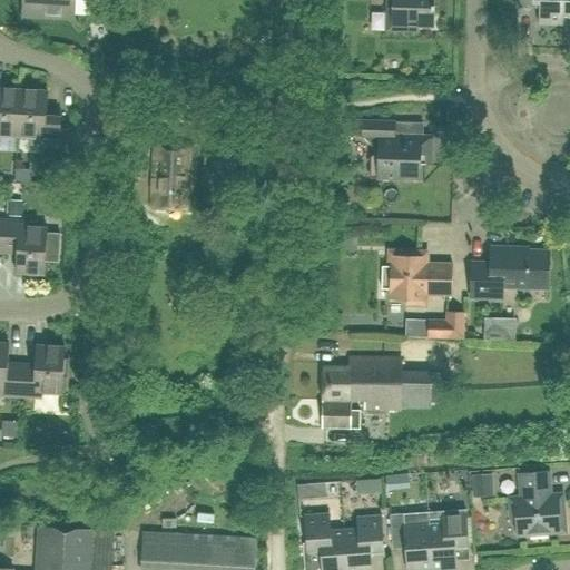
[(22,0),(22,13),(74,17),(74,0),(22,0)]
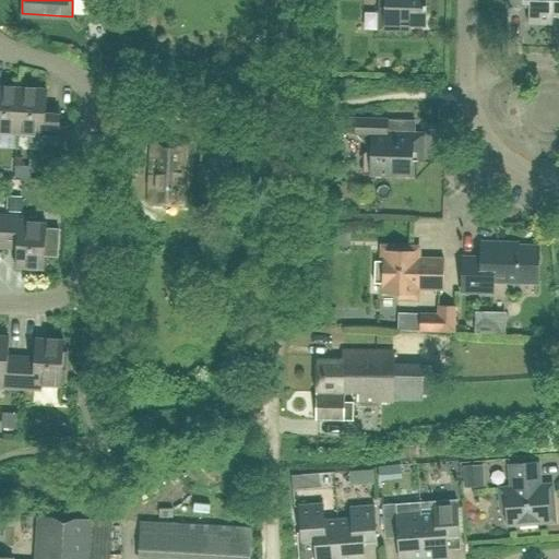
[(426,27),(426,0),(379,0),(379,32),(411,32),(411,26),(426,27)]
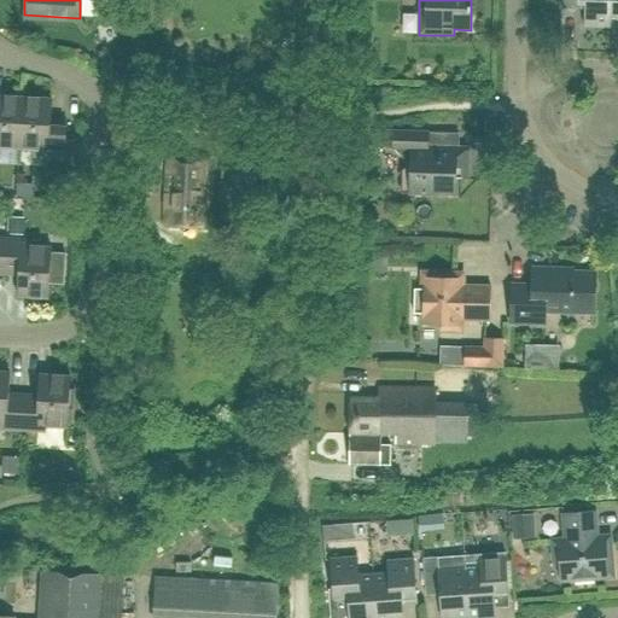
[(563,0),(563,9),(584,9),(584,27),(607,28),(607,0),(563,0)]
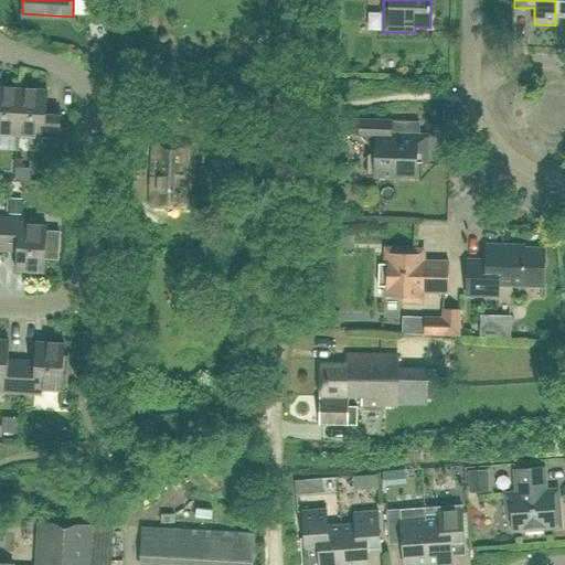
[(564,0),(555,0),(555,25),(564,25),(564,0)]
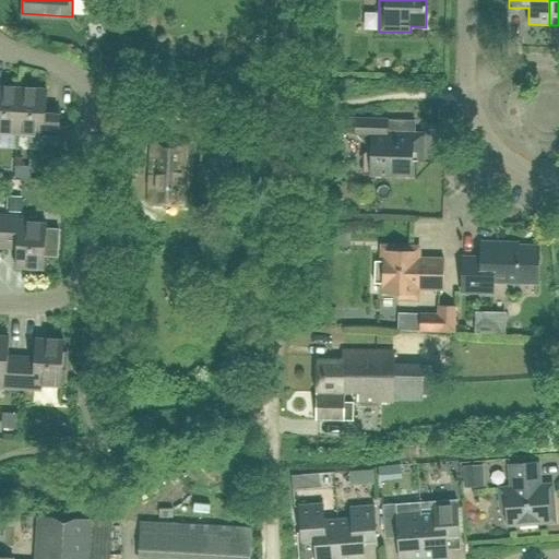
[(0,133),(18,134),(20,88),(0,87),(0,133)]
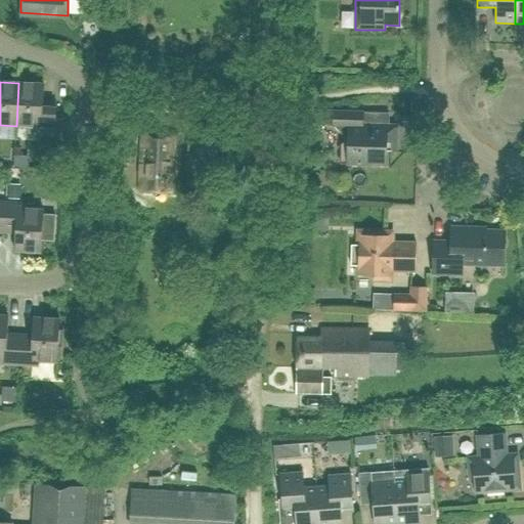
[(18,83),(16,126),(40,127),(40,132),(54,133),(56,103),(43,102),(44,85),(18,83)]
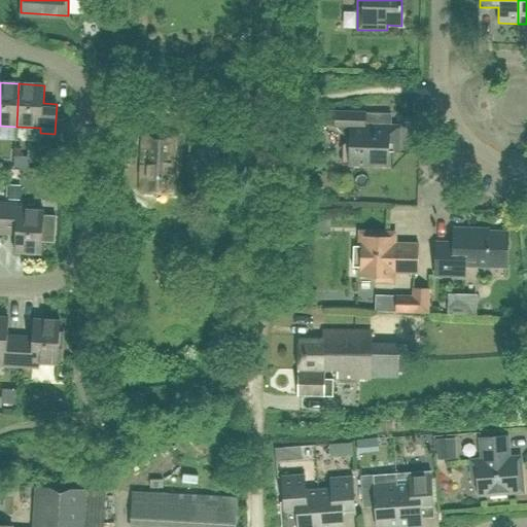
[(335,127),(348,140),(343,145),(342,165),(388,166),(388,143),(398,143),(398,127),(364,126),(364,113),(335,112),(335,127)]
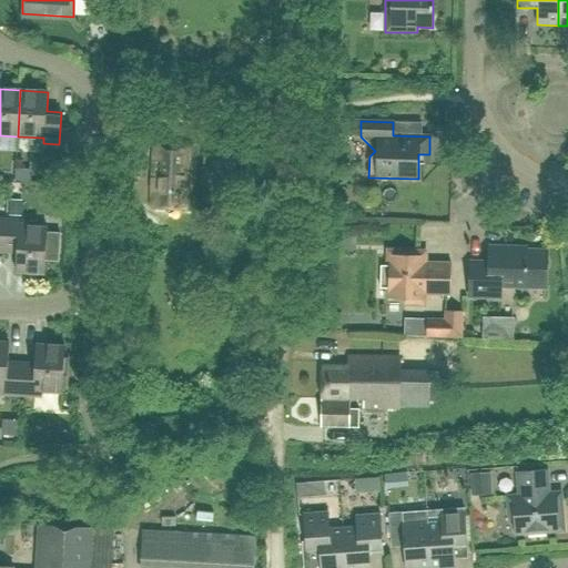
[(190,175),(191,143),(153,142),(150,206),(186,209),(188,186),(185,186),(185,175),(190,175)]
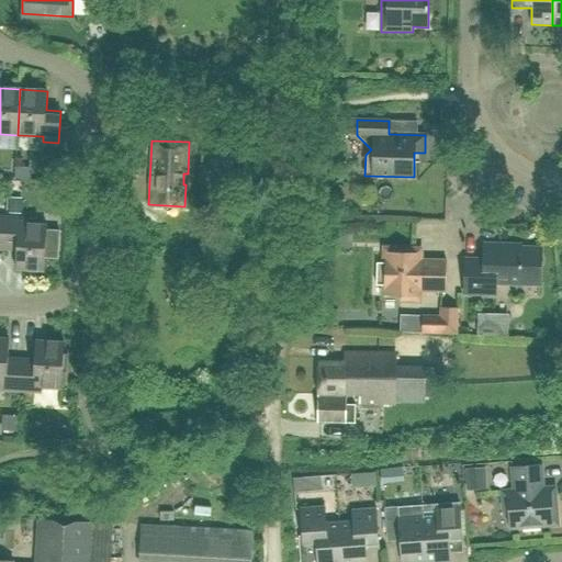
[(9,179),(8,199),(22,200),(23,180),(9,179)]
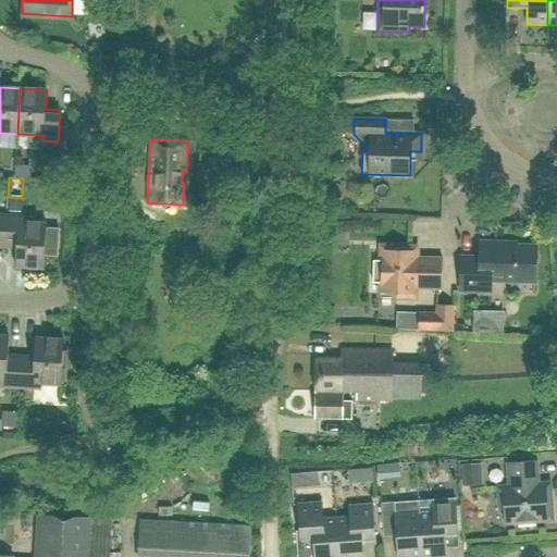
[(5,215),(3,247),(16,248),(15,267),(44,269),(45,256),(58,256),(59,230),(46,229),(46,223),(20,222),(20,217),(5,215)]
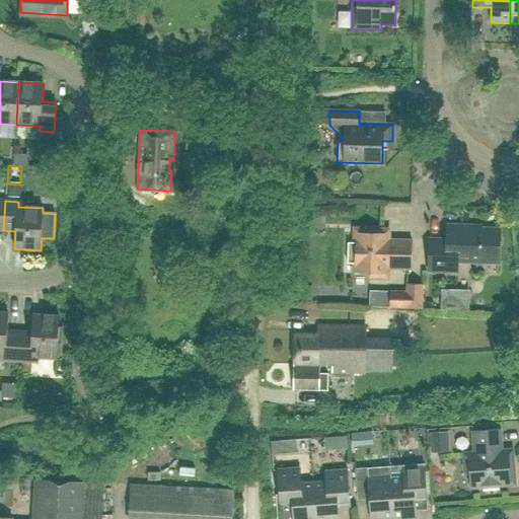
[(498,264),(500,229),(472,228),(472,226),(447,225),(447,239),(430,239),(429,272),(456,273),(457,263),(498,264)]
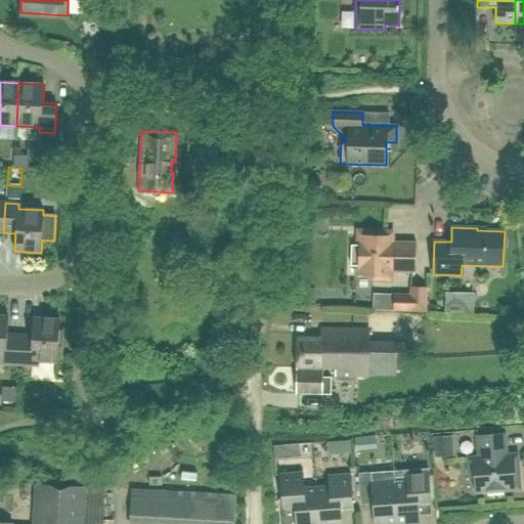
[(374,276),(374,280),(391,281),(391,271),(416,272),(416,243),(386,242),(386,232),(358,231),(357,247),(351,247),(351,264),(357,264),(356,276),(374,276)]
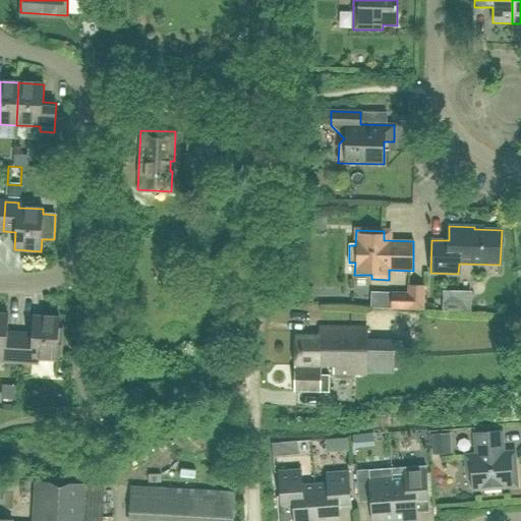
[(391,308),(391,309),(424,309),(425,285),(407,284),(407,292),(391,292),(391,308)]
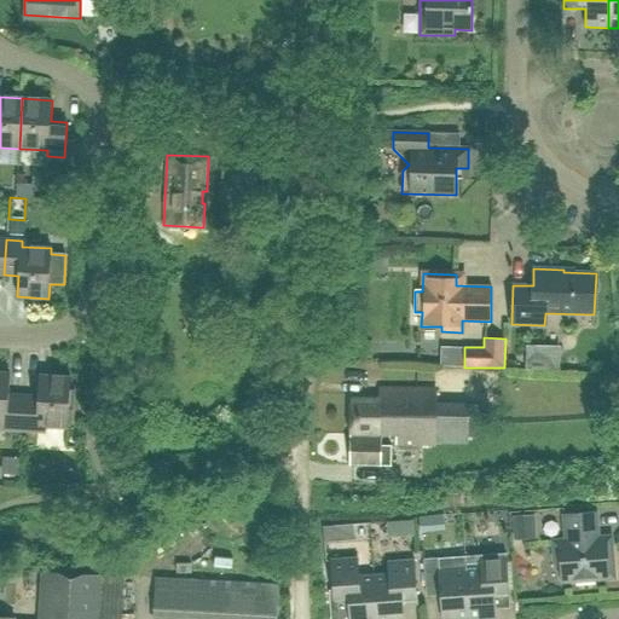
[(0,372),(0,423),(5,424),(5,429),(21,431),(23,395),(9,395),(10,374),(0,372)]
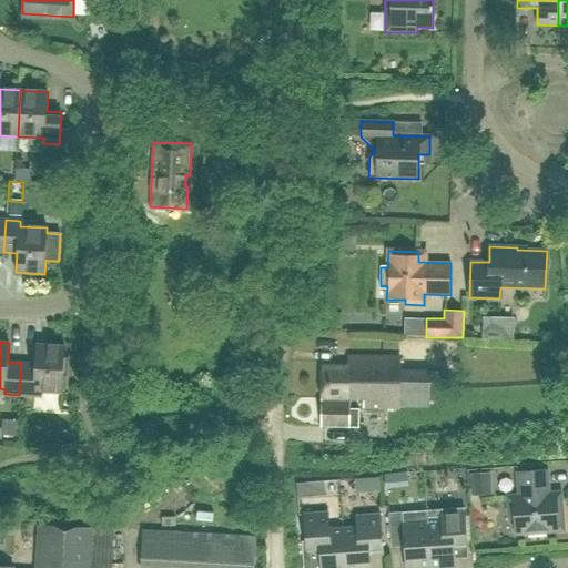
[(21,363),(19,395),(34,396),(34,392),(62,393),(63,373),(67,373),(68,358),(64,358),(64,346),(37,345),(36,364),(21,363)]
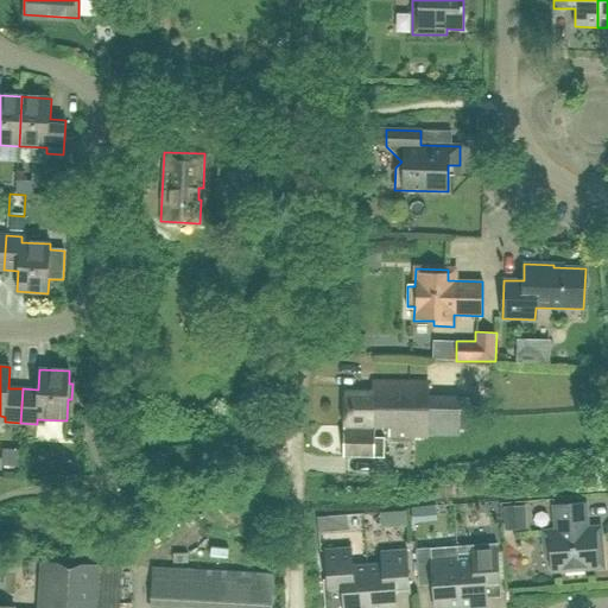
[(460,436),(460,429),(479,430),(479,418),(460,416),(461,397),(428,397),(428,384),(374,382),(374,392),(344,392),(344,428),(374,428),(388,428),(390,437),(428,438),(428,435),(460,436)]
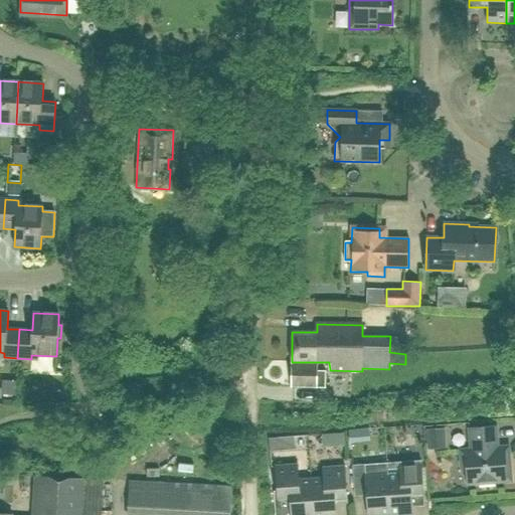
[(317,370),(317,362),(292,362),(291,386),(291,387),(314,388),(314,403),(326,403),(326,399),(354,398),(354,390),(371,389),(371,392),(378,392),(378,395),(389,395),(389,372),(325,374),(325,371),(317,370)]
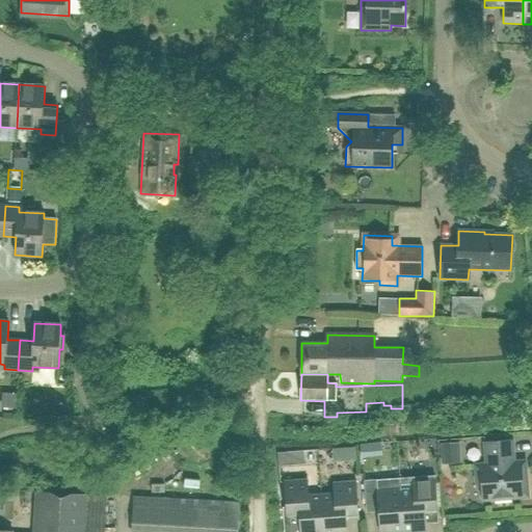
[(2,393),(1,407),(16,408),(17,393),(2,393)]
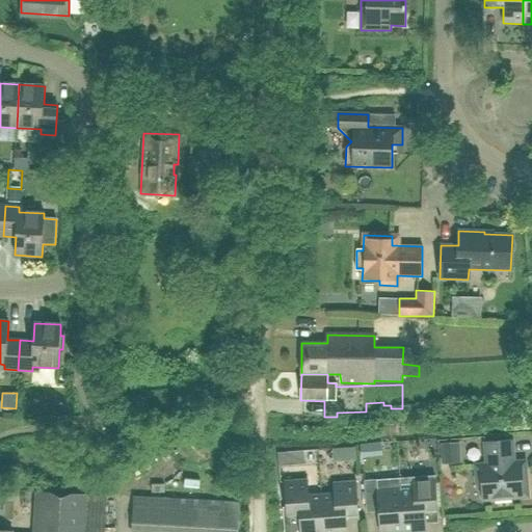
[(482,500),(527,497),(525,469),(514,469),(512,440),(483,442),(485,464),(475,466),(476,483),(480,483),(482,500)]
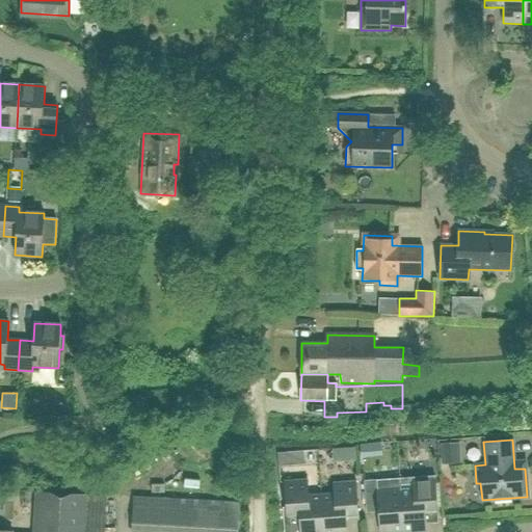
[(440,444),(441,463),(461,462),(459,442),(440,444)]
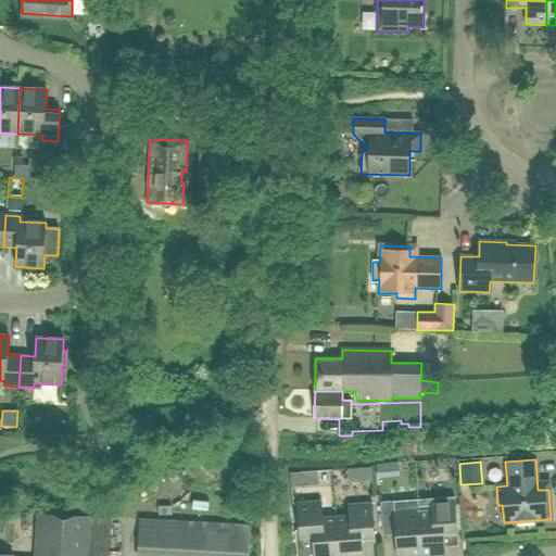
[(370,467),(359,468),(361,482),(371,481),(370,467)]
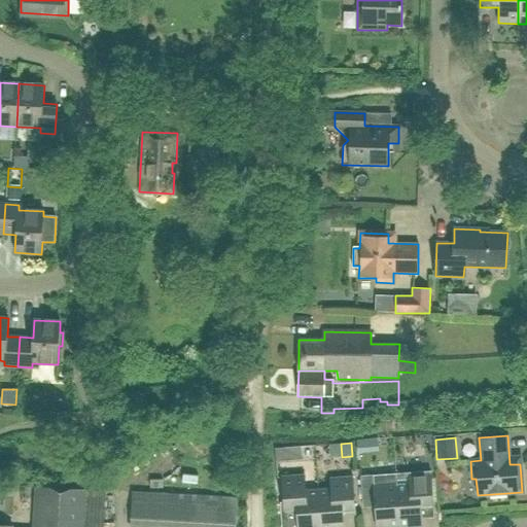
[(286,448),(275,449),(276,462),(287,461),(286,448)]
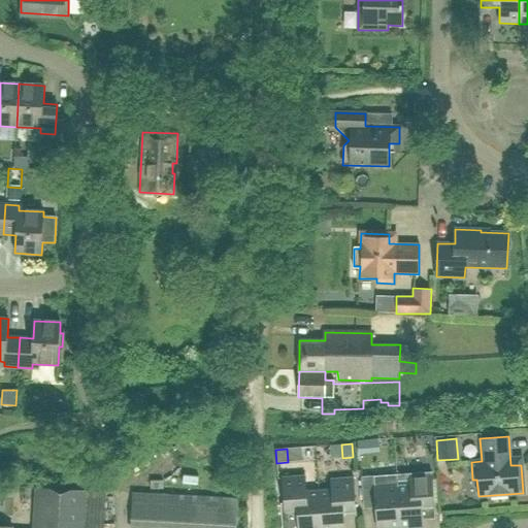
[(396,474),(397,486),(400,527),(423,526),(421,504),(433,503),(431,472),(396,474)]
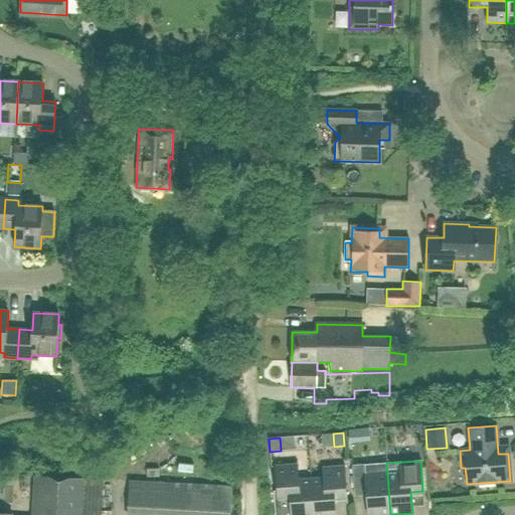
[(383,514),(390,514),(387,474),(374,475),(373,464),(352,466),(354,496),(366,495),(367,514),(383,514)]
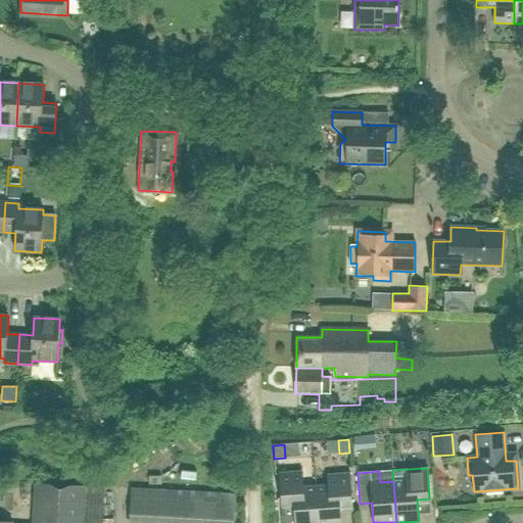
[(318,522),(316,487),(302,488),(301,472),(280,473),(282,510),(294,509),(295,522),(318,522)]
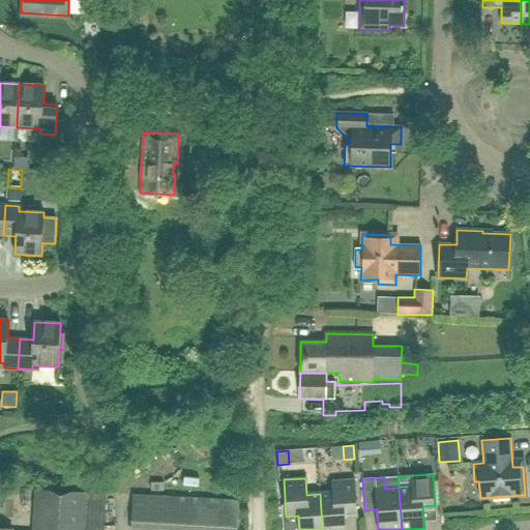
[(320,494),(322,529),(345,529),(345,512),(356,511),(354,479),(332,481),(333,493),(320,494)]
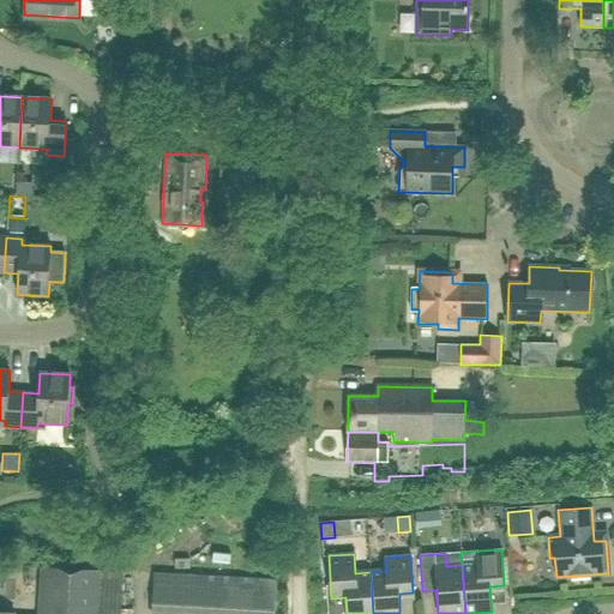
[(120,613),(122,570),(100,569),(42,565),(38,613),(13,613),(13,612),(0,611),(0,613),(120,613)]
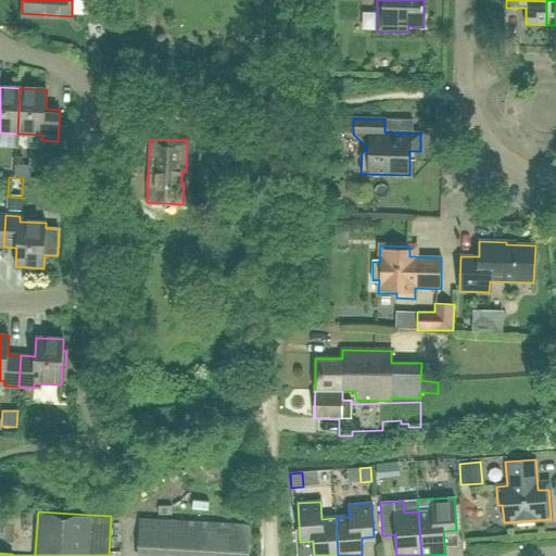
[(249,554),(250,526),(139,519),(138,547),(249,554)]
